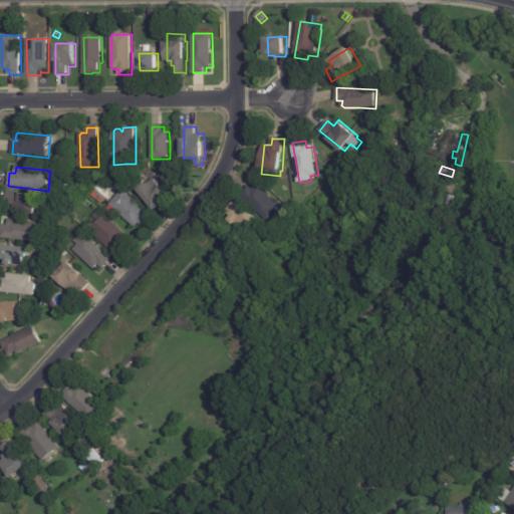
[(124,178),(120,184),(114,179),(118,173),(124,178)]
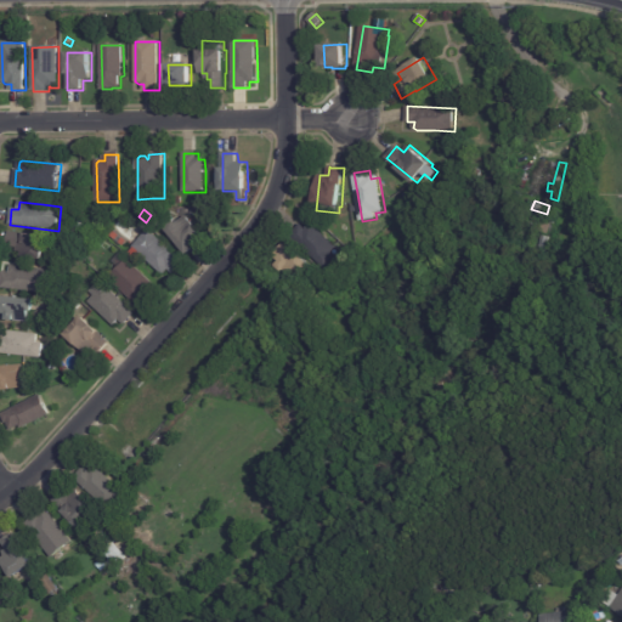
[(187,216),(196,227),(197,226),(202,233),(197,237),(203,244),(190,255),(163,222),(171,216),(176,222),(177,221),(179,224),(187,216)]
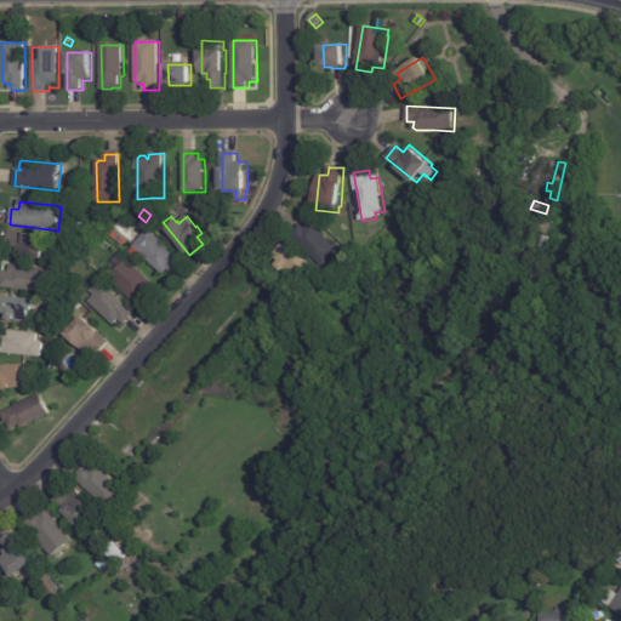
[(337,249),(334,254),(337,257),(326,268),(291,237),(302,224),(307,229),(313,223),(339,246),(337,249)]
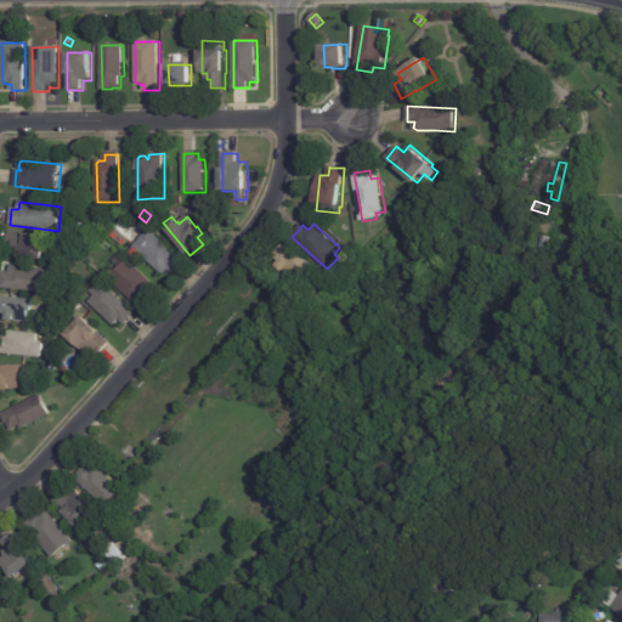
[(152,232),(185,263),(174,275),(169,270),(164,276),(134,247),(148,230),(152,232)]
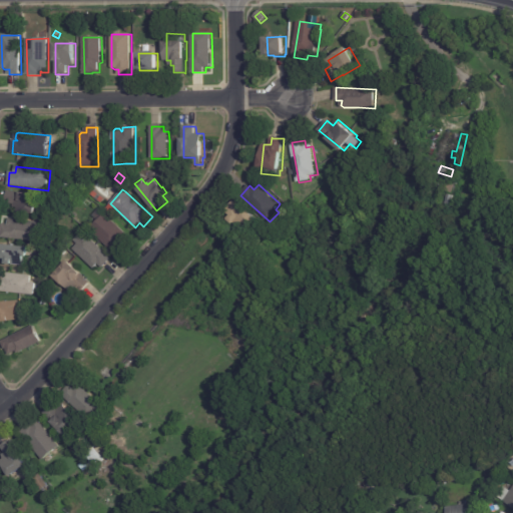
[(7,200),(8,191),(39,195),(38,205),(44,205),(43,214),(37,213),(37,214),(19,212),(19,208),(14,207),(14,204),(7,203),(7,200)]
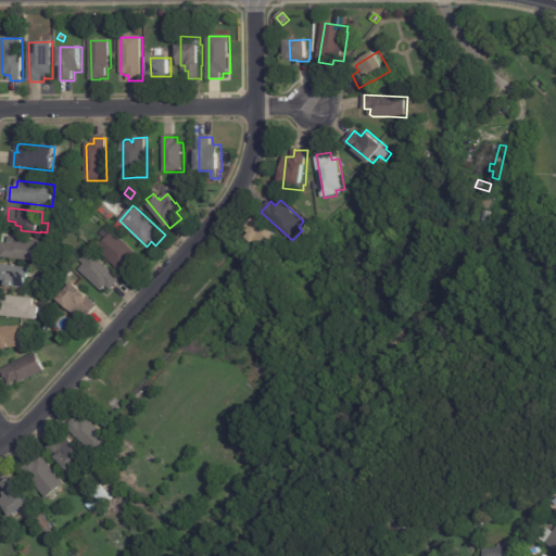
[(491,213),(487,225),(480,223),(483,211),(491,213)]
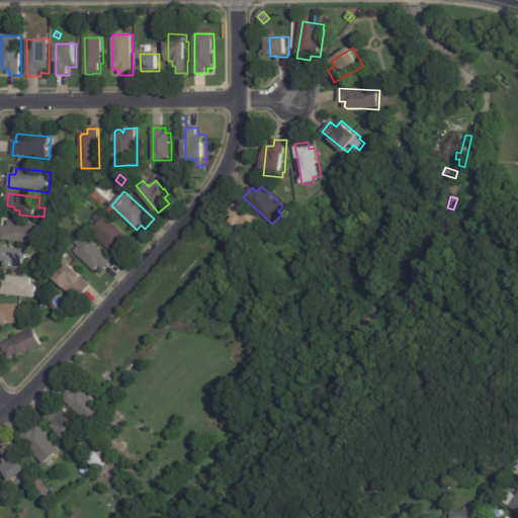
[(254,229),(253,227),(247,235),(234,223),(237,219),(232,213),(241,202),(262,222),(255,230),(254,229)]
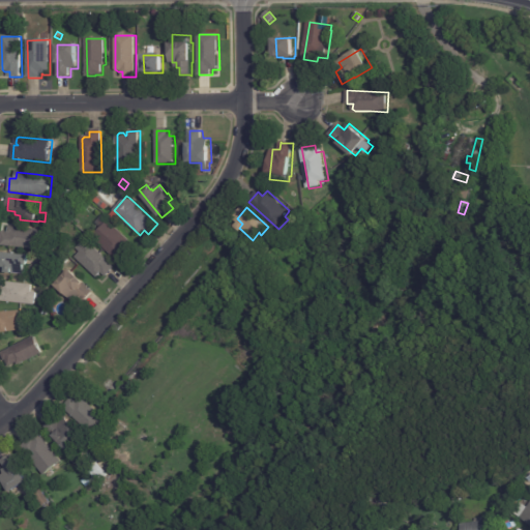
[(129,240),(135,245),(130,251),(129,248),(127,251),(130,254),(121,264),(93,238),(109,222),(129,240)]
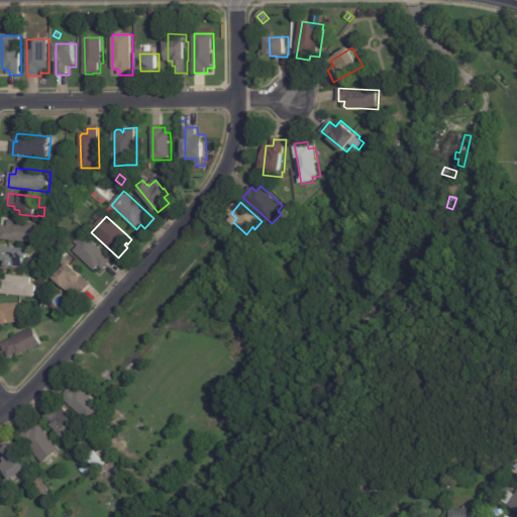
[(32,223),(43,224),(41,244),(1,240),(3,226),(8,227),(9,222),(12,221),(32,223)]
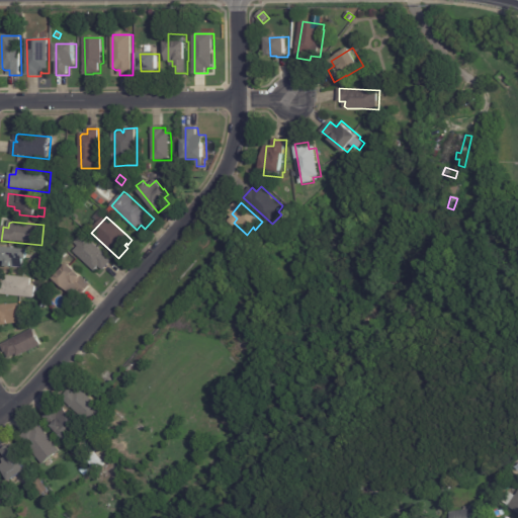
[(112,263),(105,271),(100,267),(96,272),(75,252),(79,247),(75,243),(84,234),(114,262),(112,263)]
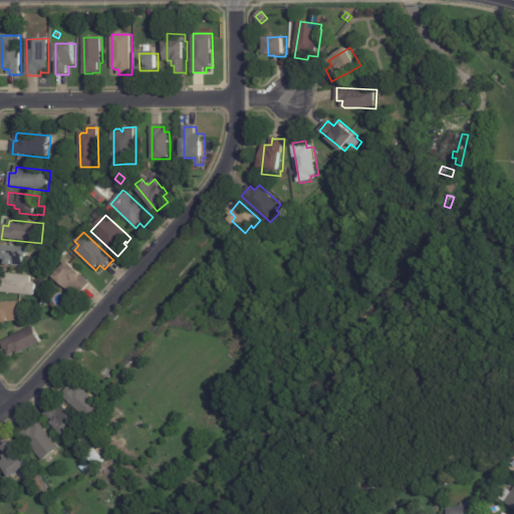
[(29,254),(29,258),(26,258),(25,267),(7,265),(8,260),(1,260),(2,246),(30,248),(29,254)]
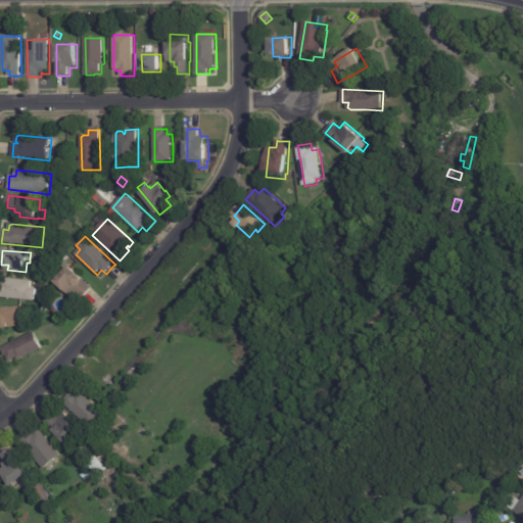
[(40,264),(39,255),(48,254),(49,263),(40,265),(40,264)]
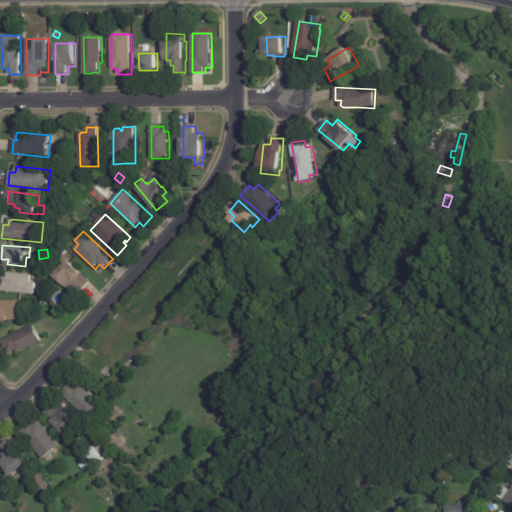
[(90,283),(81,293),(76,288),(72,293),(55,276),(69,261),(91,282),(90,283)]
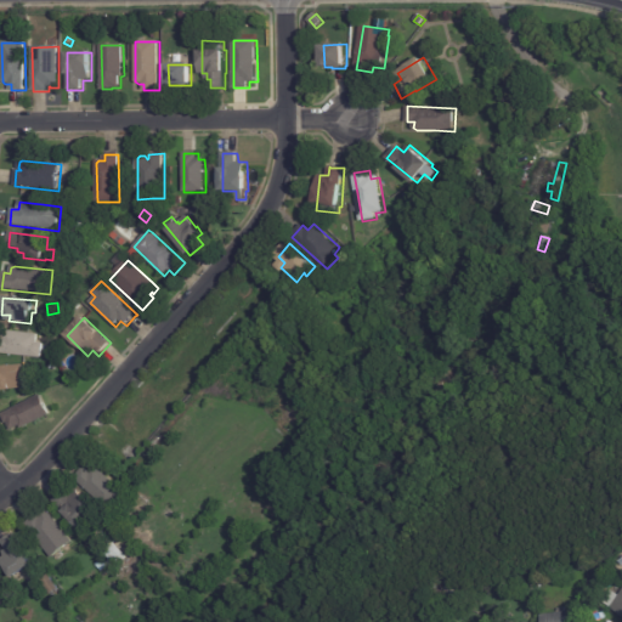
[(0,354),(0,338),(4,339),(4,333),(6,332),(39,335),(38,344),(44,344),(43,358),(0,354)]
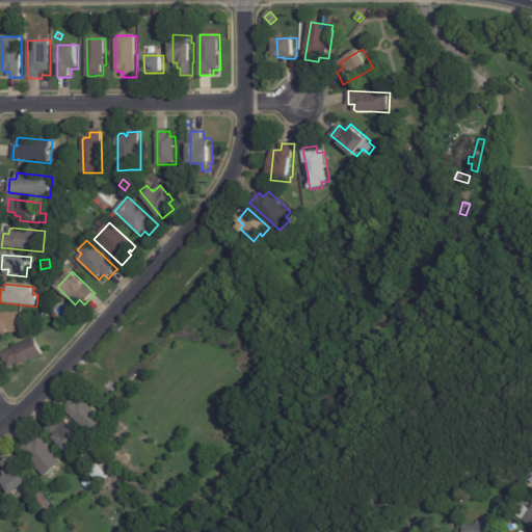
[(3,331),(3,329),(0,329),(0,314),(24,313),(25,323),(22,323),(22,333),(4,335),(3,331)]
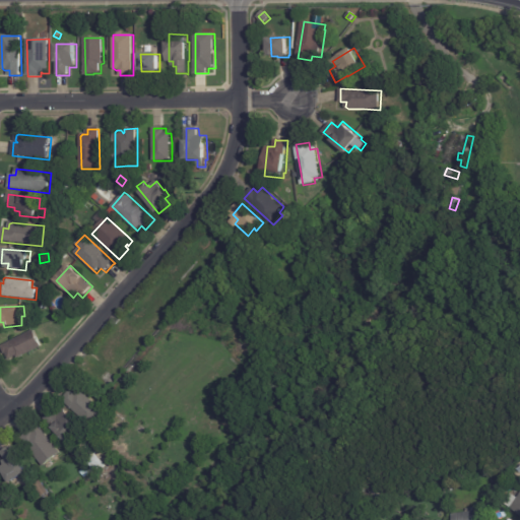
[(18,358),(18,356),(10,360),(7,353),(6,354),(2,346),(36,330),(44,347),(19,359),(18,358)]
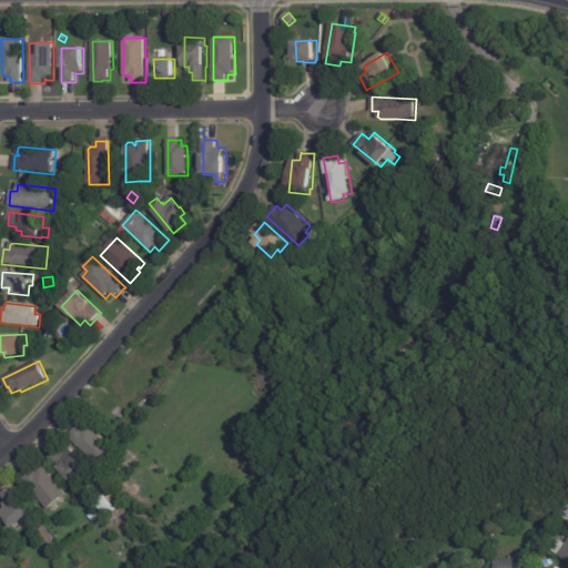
[(70,437),(79,426),(83,430),(88,426),(90,428),(117,452),(102,467),(70,437)]
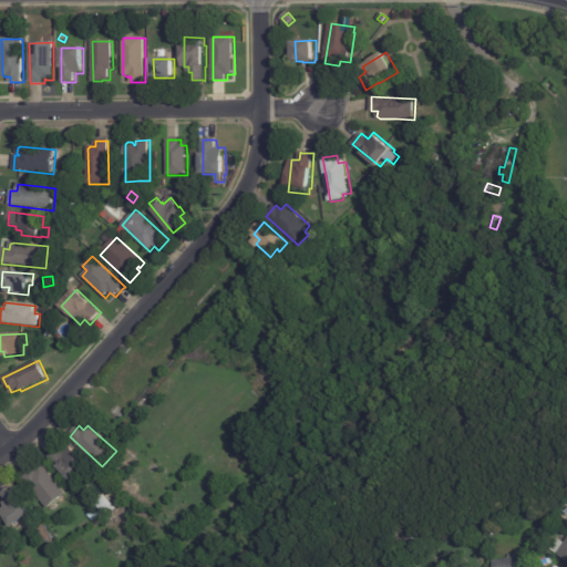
[(66,453),(72,447),(91,467),(75,483),(50,457),(60,447),(66,453)]
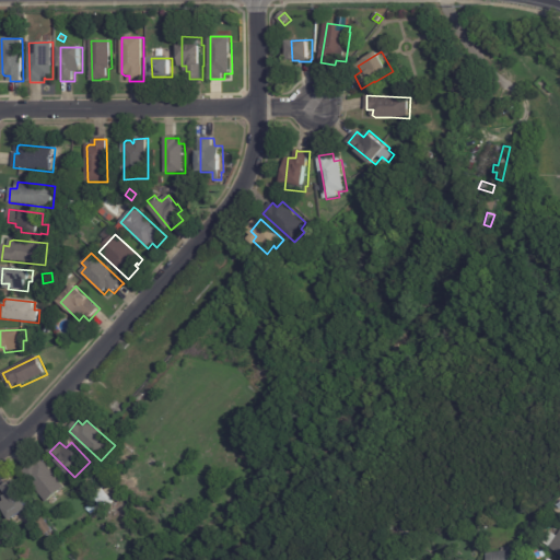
[(24,473),(35,464),(37,467),(38,462),(41,461),(45,461),(67,489),(47,503),(24,473)]
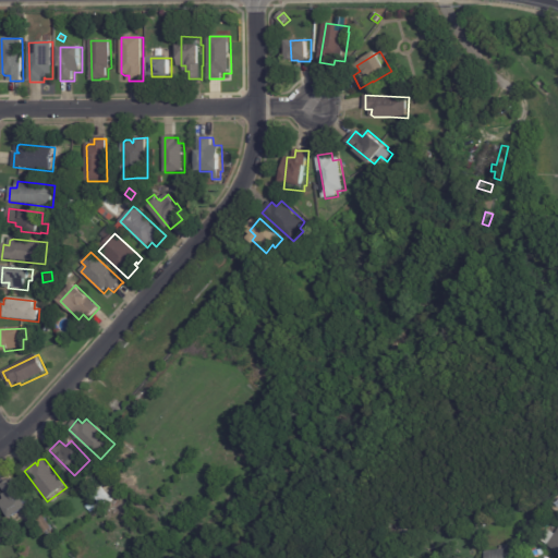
[(99,474),(100,476),(102,475),(107,481),(106,482),(108,484),(101,489),(99,487),(98,488),(92,481),(94,478),(94,477),(97,474),(98,475),(99,474)]
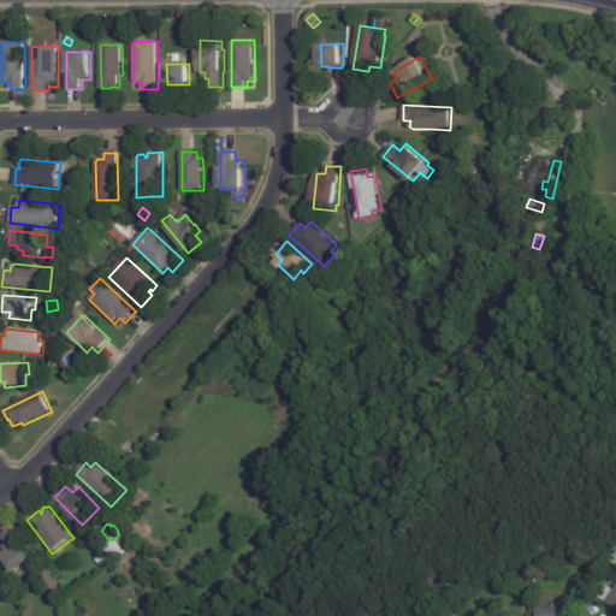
[(34,562),(16,575),(3,555),(7,552),(4,548),(7,545),(3,538),(15,529),(35,562),(34,562)]
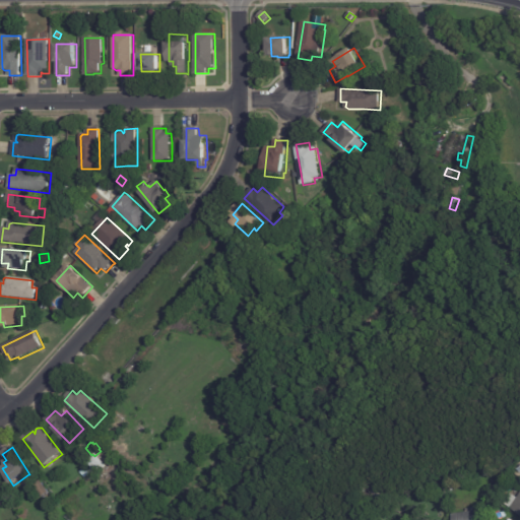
[(88,457),(102,471),(96,475),(89,467),(87,468),(77,456),(83,450),(88,457)]
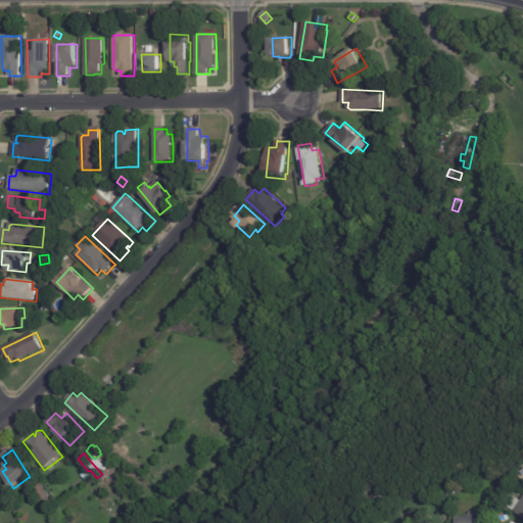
[(444,482),(452,479),(454,485),(446,487),(444,482)]
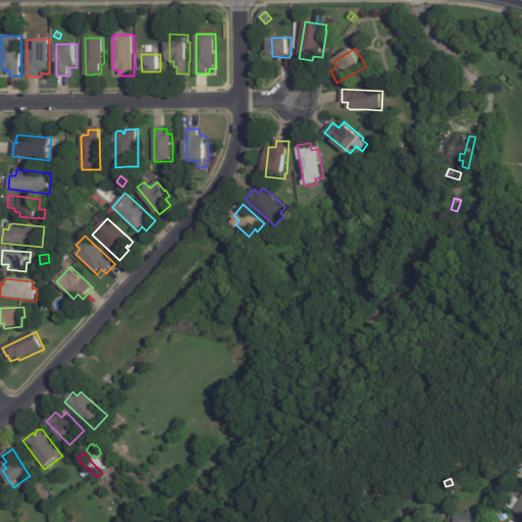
[(48,497),(44,500),(36,487),(42,483),(50,496),(48,497)]
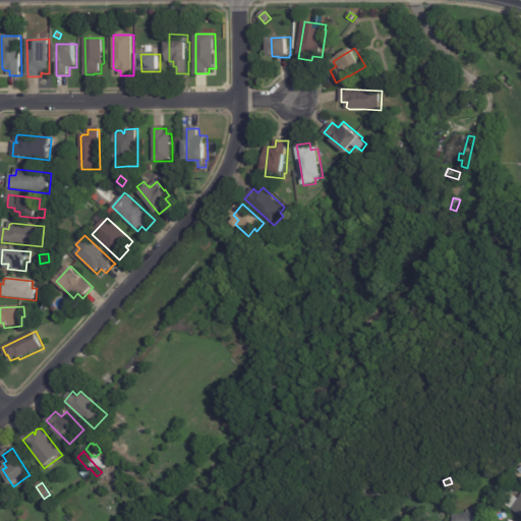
[(520,516),(506,506),(513,496),(520,500),(520,498),(520,516)]
